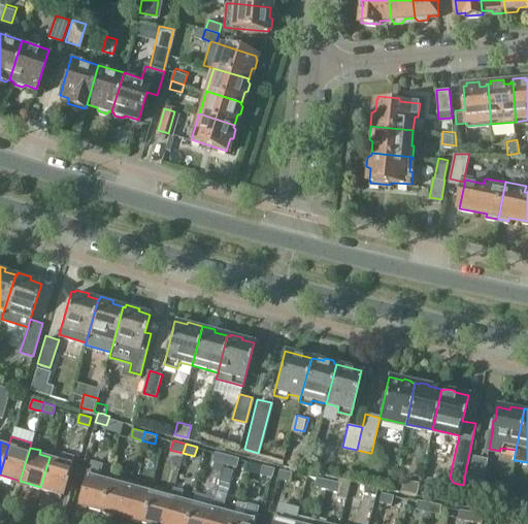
[(215,452),(212,461),(224,464),(227,455),(215,452)]
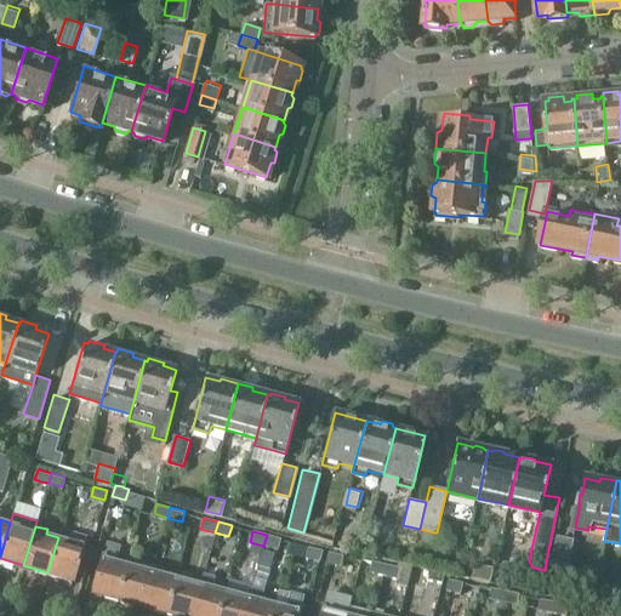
[(58,537),(47,572),(72,580),(85,535),(74,532),(70,541),(58,537)]
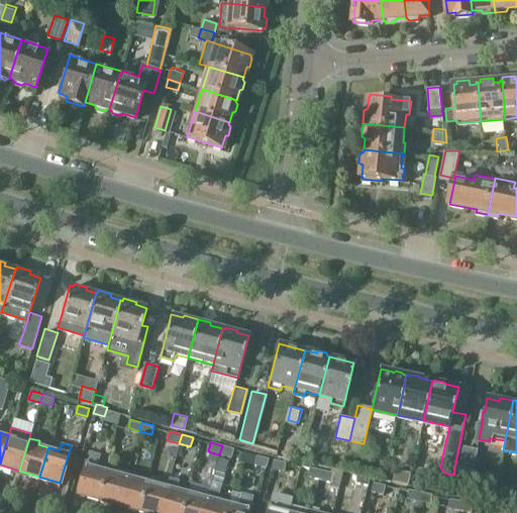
[(222,445),(219,454),(231,457),(233,448),(222,445)]
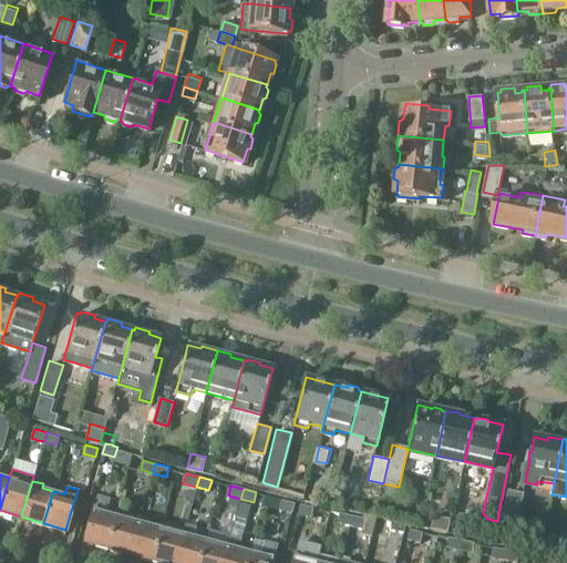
[(507,489),(503,514),(517,517),(522,492),(507,489)]
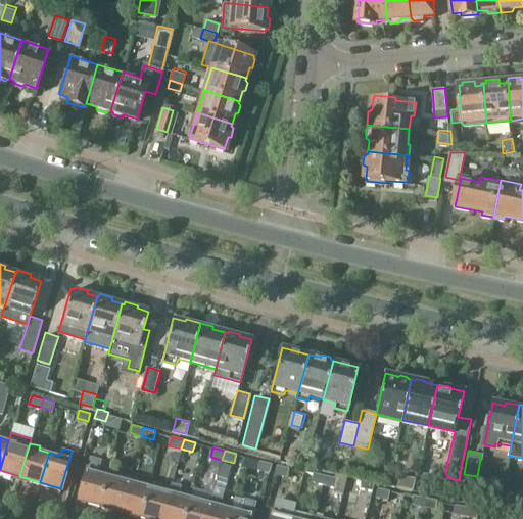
[(91,455),(79,499),(99,505),(107,476),(98,473),(102,457),(91,455)]
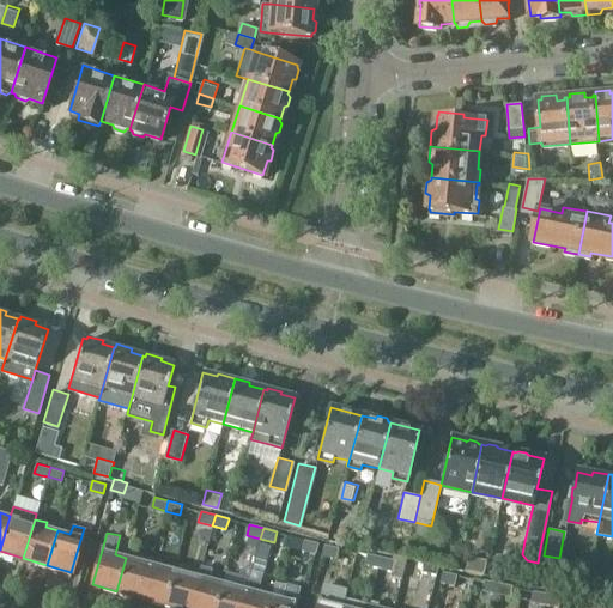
[(304,539),(302,548),(315,552),(317,542),(304,539)]
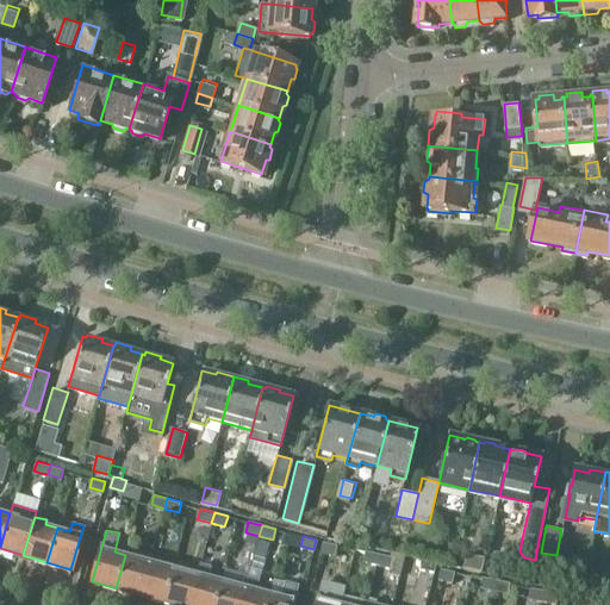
[(254,554),(265,557),(269,542),(259,538),(254,554)]
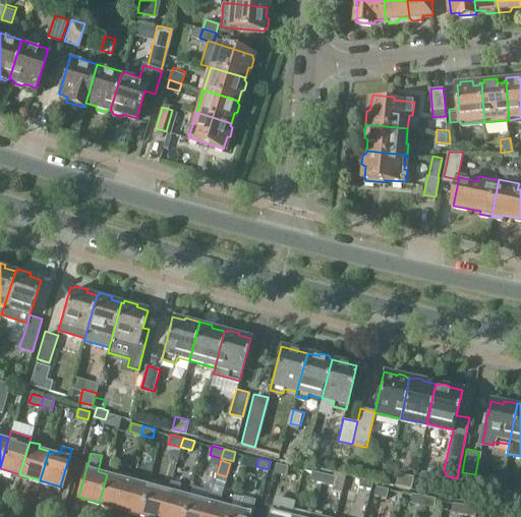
[(277,461),(275,471),(287,473),(289,464),(277,461)]
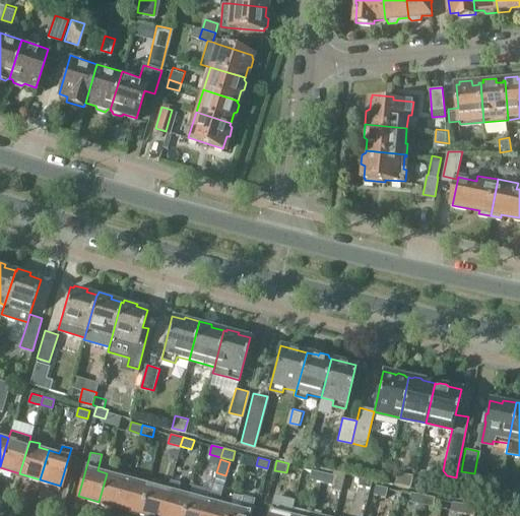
[(309,468),(307,476),(319,479),(321,471),(309,468)]
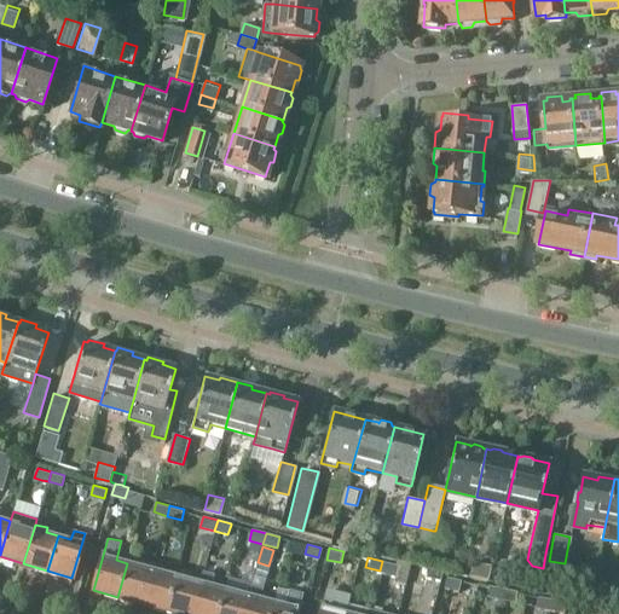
[(382,561),(380,571),(394,574),(395,575),(394,580),(405,583),(406,583),(411,562),(398,559),(397,559),(395,563),(382,561)]
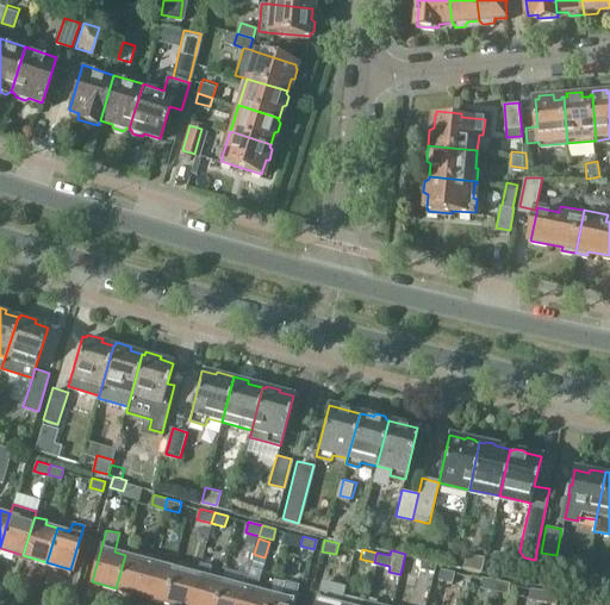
[(467,550),(465,565),(483,568),(486,554),(467,550)]
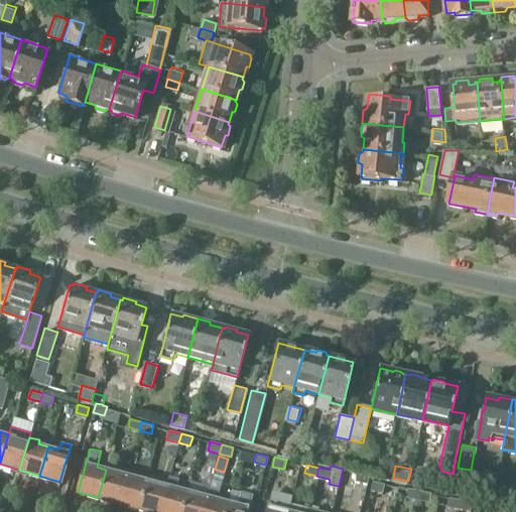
[(106,470),(98,498),(118,503),(127,470),(118,468),(116,472),(106,470)]
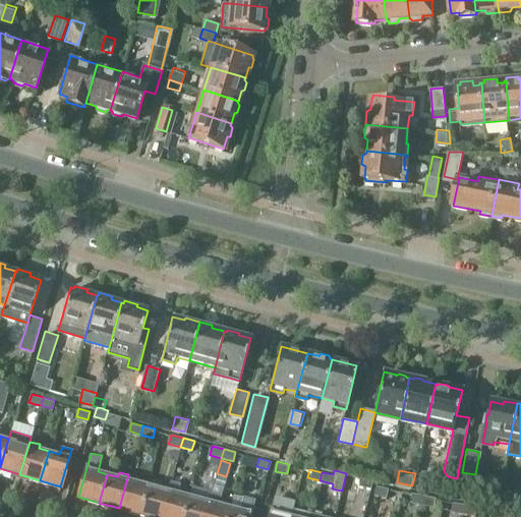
[(128,474),(119,508),(139,514),(148,484),(135,481),(137,477),(128,474)]
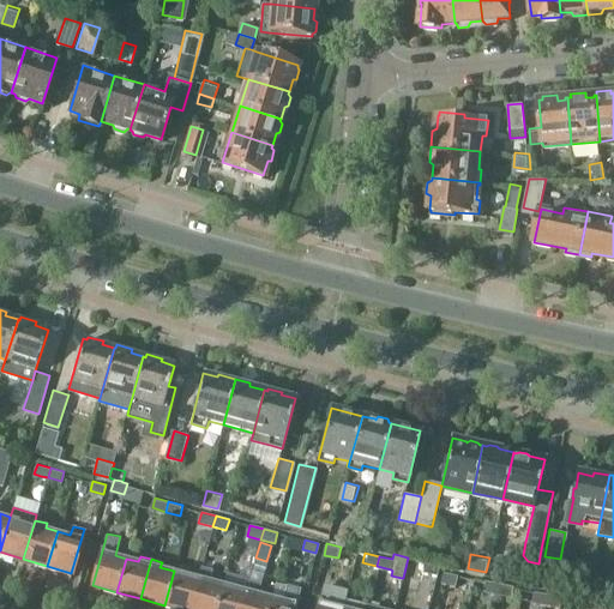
[(423,561),(421,571),(437,574),(439,565),(423,561)]
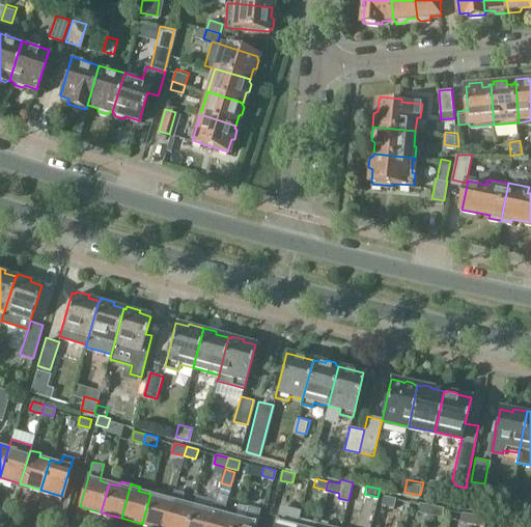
[(172,496),(163,526),(186,526),(193,504),(180,501),(183,492),(174,490),(172,496)]
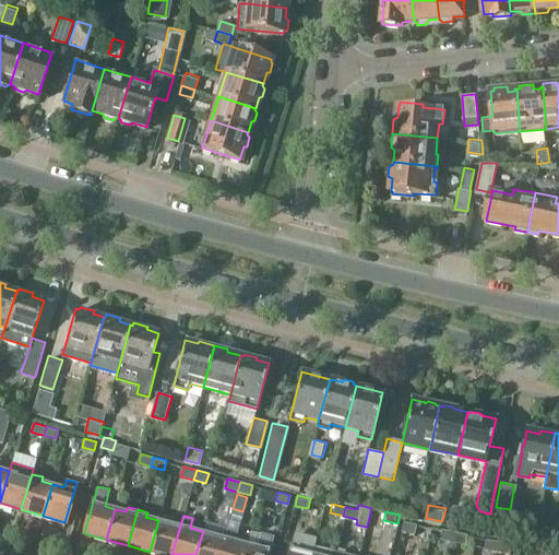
[(158,520),(150,552),(163,554),(171,554),(181,522),(173,519),(171,523),(158,520)]
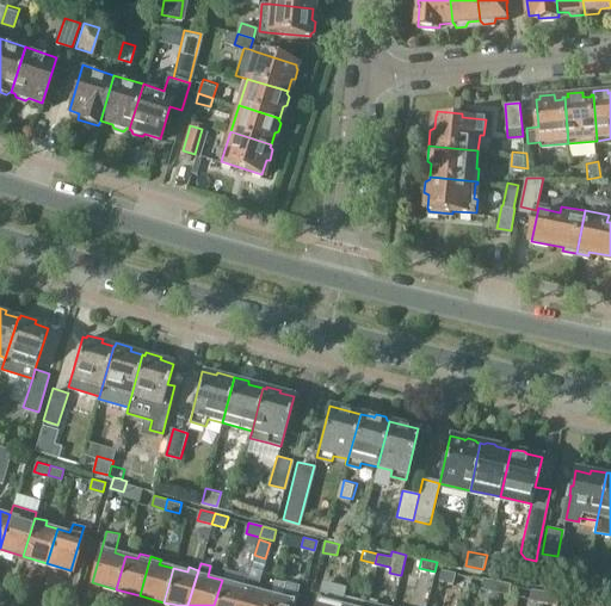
[(440,568),(438,579),(454,581),(456,572),(440,568)]
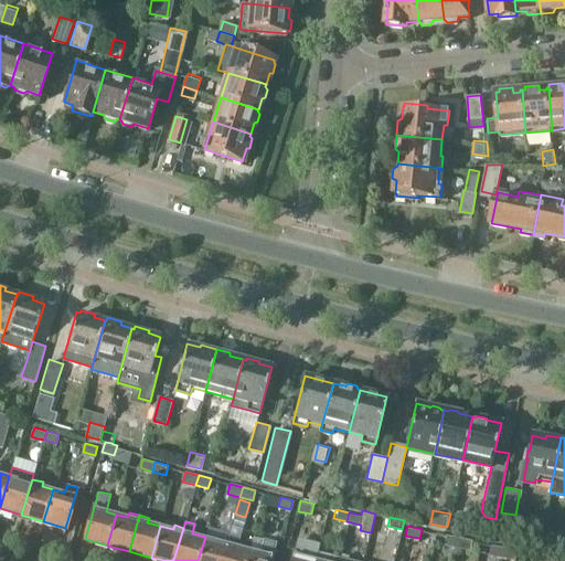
[(227,540),(221,560),(245,560),(248,550),(236,547),(240,535),(228,532),(228,535),(227,540)]
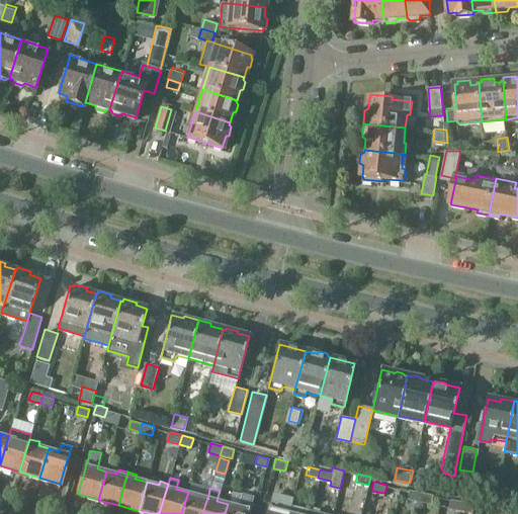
[(411,489),(409,498),(420,500),(421,491),(411,489)]
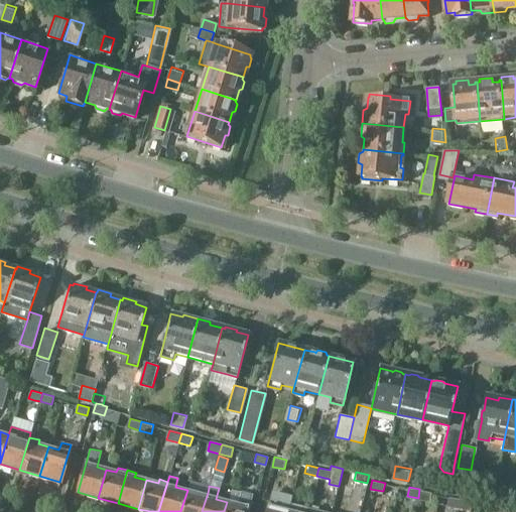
[(419,489),(418,498),(431,500),(432,492),(419,489)]
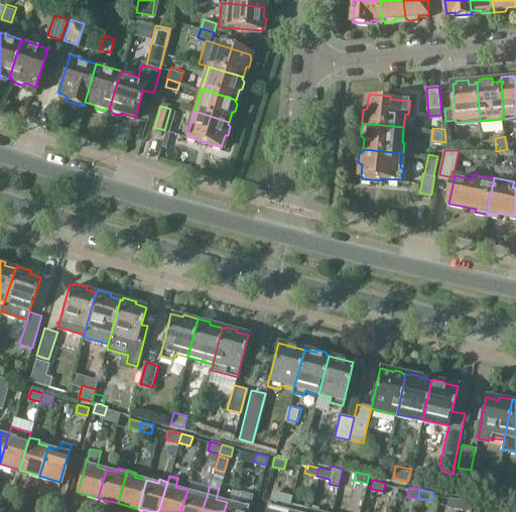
[(187,490),(180,511),(202,511),(208,493),(200,490),(199,493),(187,490)]
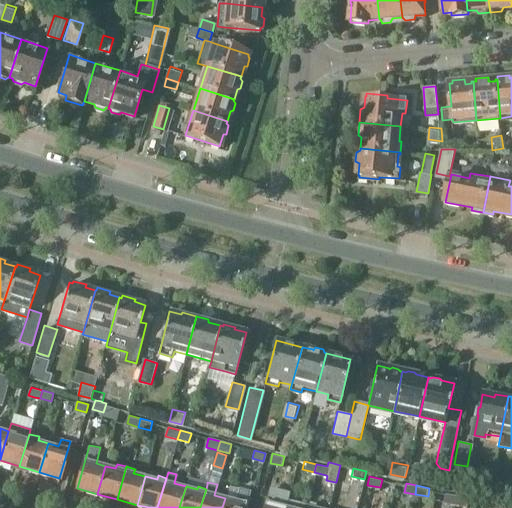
[(225,498),(222,507),(244,507),(249,488),(240,486),(236,501),(225,498)]
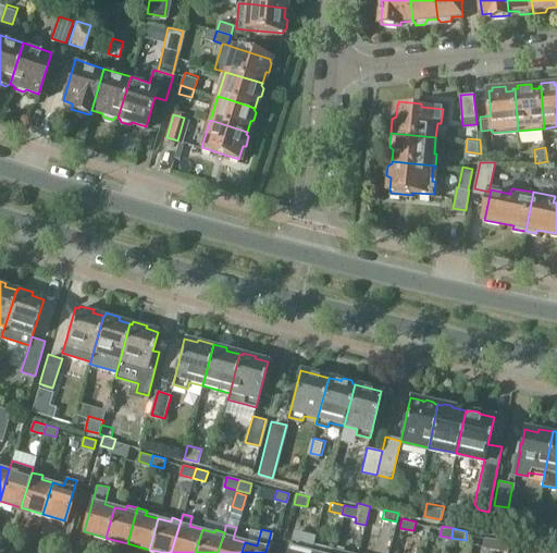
[(292,538),(287,552),(311,552),(313,544),(316,536),(293,530),(292,538)]
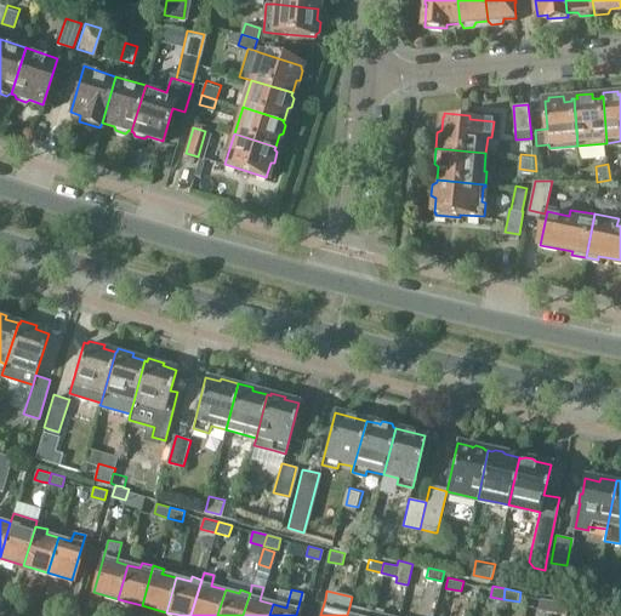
[(541,597),(539,608),(552,610),(553,599),(541,597)]
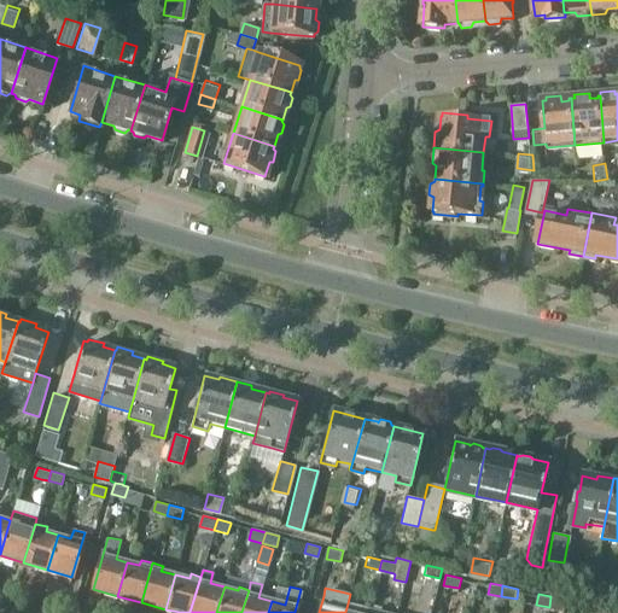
[(551,596),(549,607),(561,609),(564,600),(551,596)]
